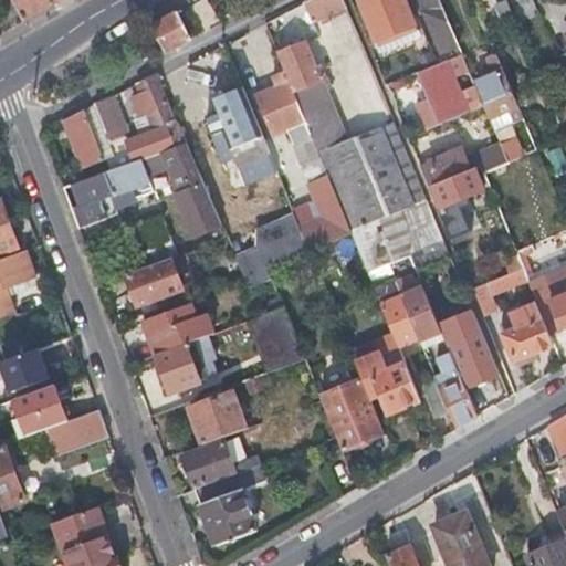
[(13,0),(24,21),(61,0),(13,0)]
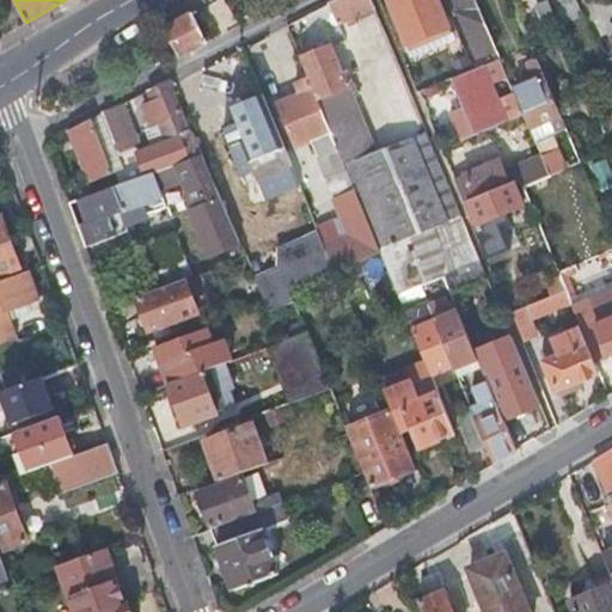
[(371,0),(334,0),(330,2),(340,25),(374,7),(371,0)]
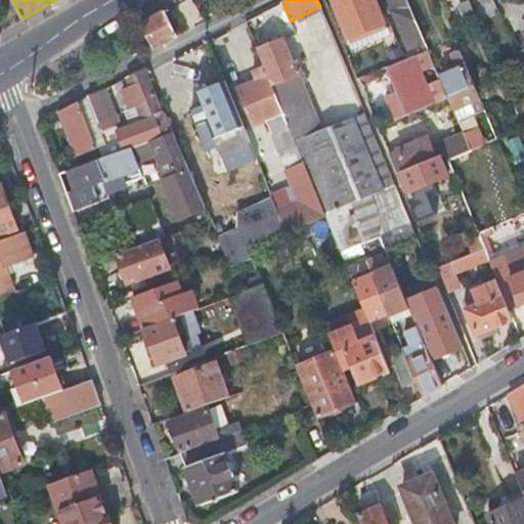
[(384,24),(374,0),(333,0),(348,38),(384,24)]
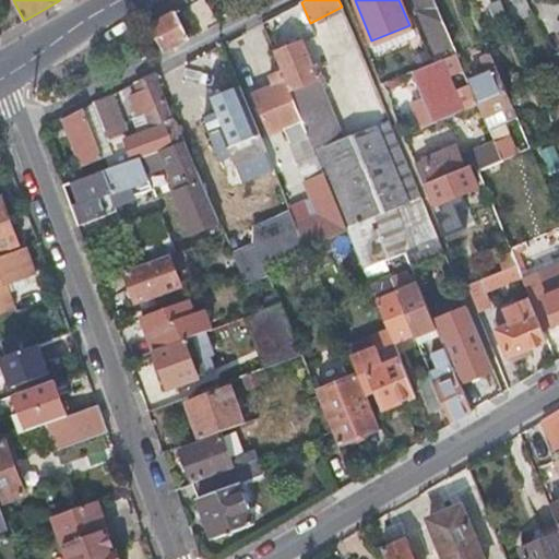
[(453,46),(433,0),(417,0),(421,11),(419,12),(437,54),(453,46)]
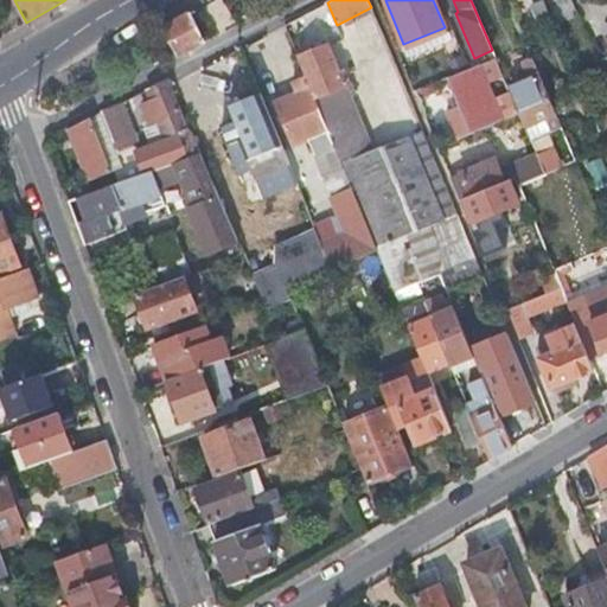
[(540,25),(549,20),(541,0),(531,4),(540,25)]
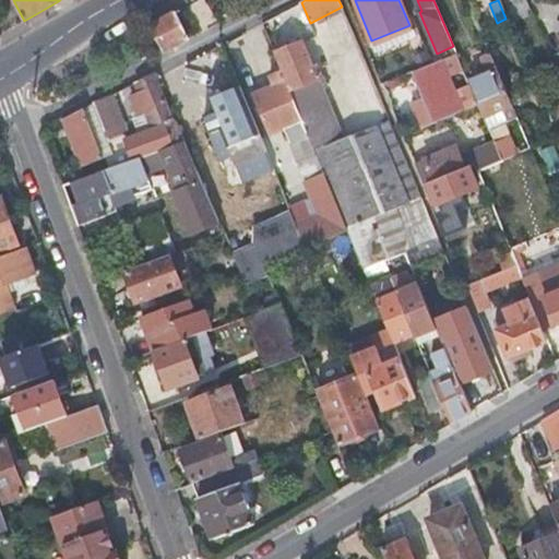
[(514,0),(523,21),(533,18),(525,0),(514,0)]
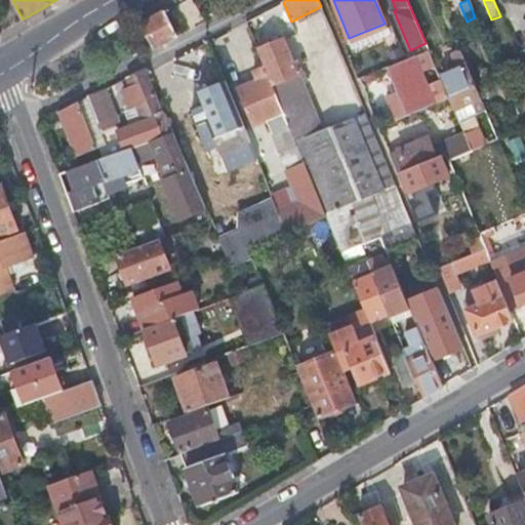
[(153,48),(176,36),(165,11),(167,10),(166,9),(140,24),(153,48)]
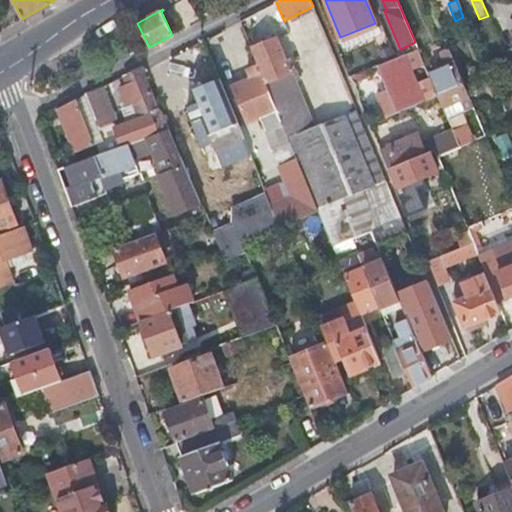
[(375,23),(340,37),(341,42),(377,28),(375,23)]
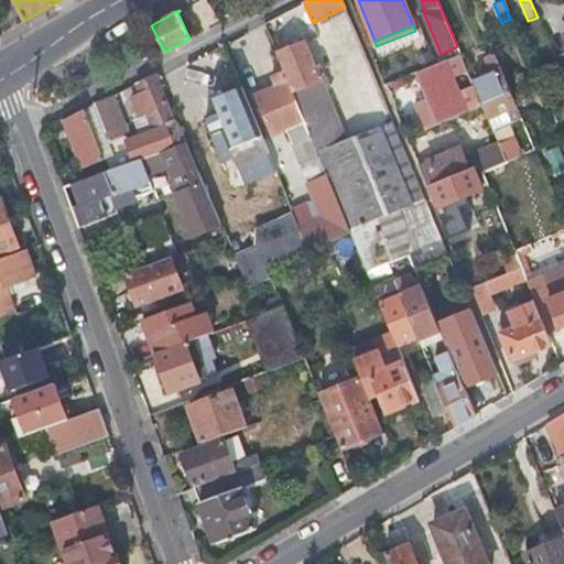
[(414,266),(440,255),(447,251),(421,188),(401,140),(393,122),(347,141),(325,91),(333,88),(326,71),(323,73),(320,64),(315,66),(305,42),(277,54),(284,71),(320,155),(350,230),(367,272),(389,262),(410,253),(414,266)]
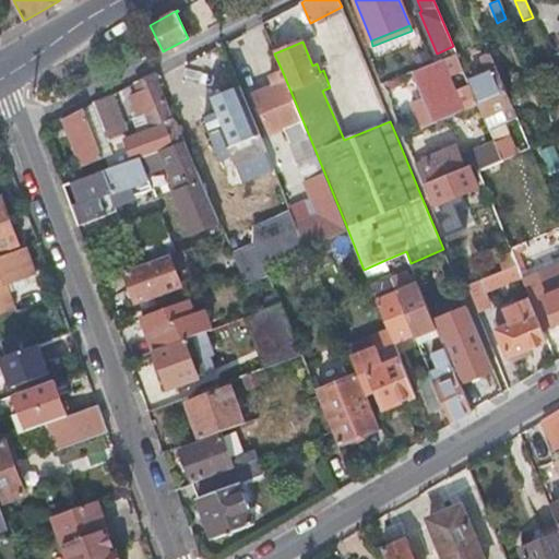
[(470,86),(478,106),(478,105),(485,119),(489,130),(498,126),(508,122),(518,118),(513,107),(490,51),(480,56),(488,74),(468,83),(470,86)]
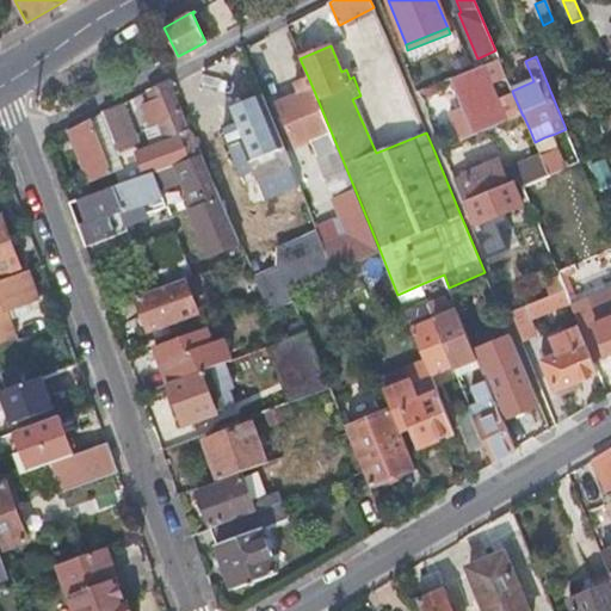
[(454,111),(464,139),(523,116),(513,94),(498,100),(492,85),(507,79),(499,60),(473,69),(454,78),(466,106),(454,111)]
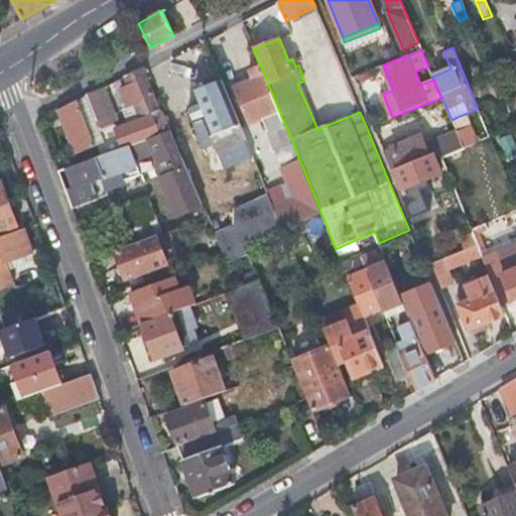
[(275,149),(292,142),(260,65),(248,69),(252,79),(234,86),(250,125),(263,119),(275,149)]
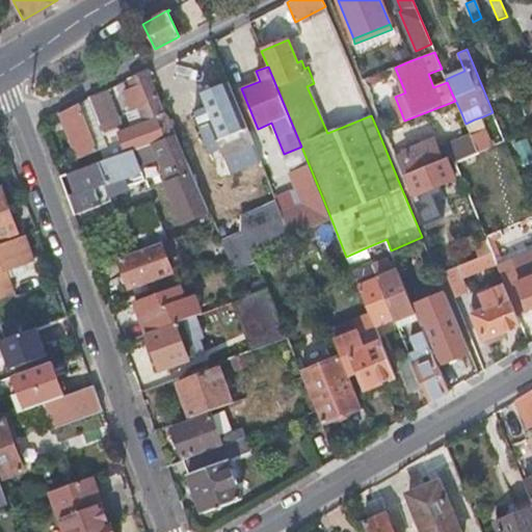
[(120,132),(127,153),(176,135),(148,69),(129,78),(132,87),(125,91),(132,110),(126,111),(131,129),(120,132)]
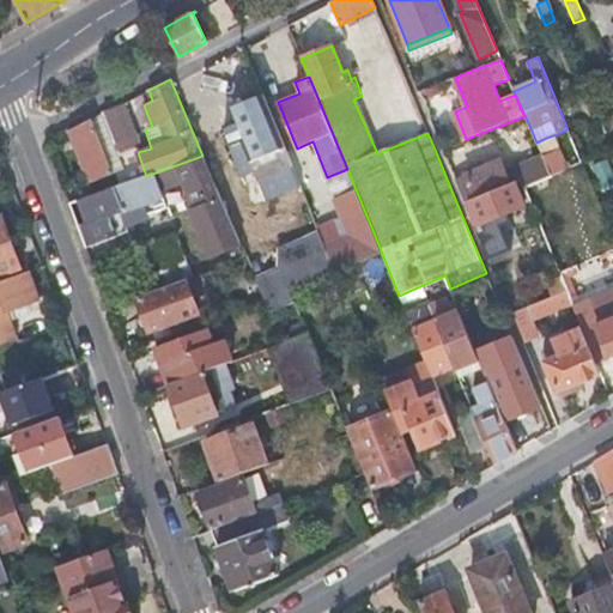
[(285,147),(263,95),(243,103),(248,116),(234,122),(224,126),(231,145),(242,141),(250,162),(285,147)]
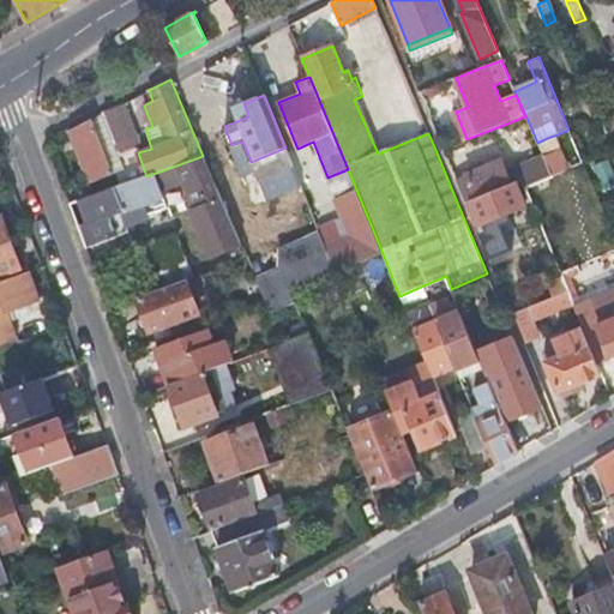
[(115,148),(121,163),(128,160),(124,146),(138,140),(124,102),(102,114),(115,148)]
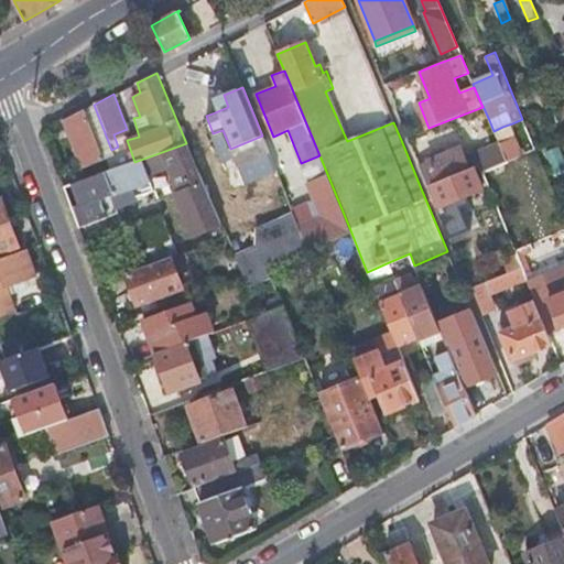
[(228,107),(224,95),(210,100),(215,112),(228,107)]
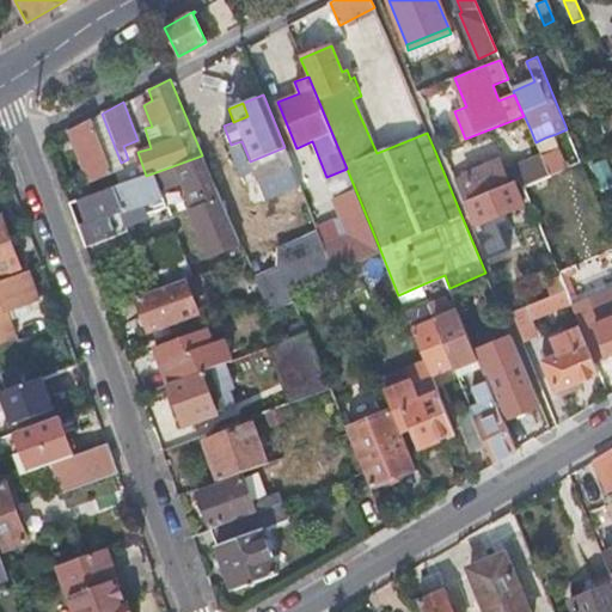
[(104,151),(115,147),(102,114),(91,118),(104,151)]
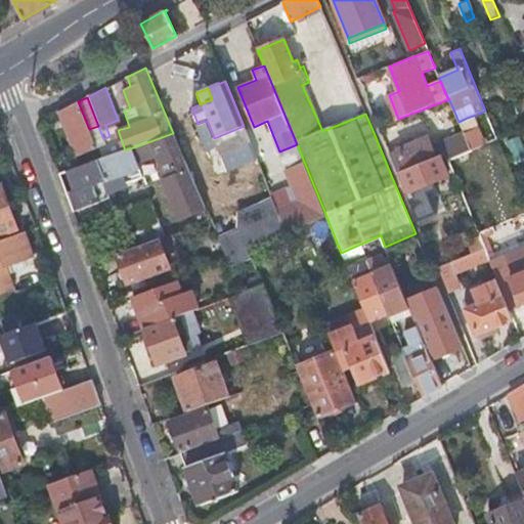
[(57,112),(75,157),(105,143),(103,139),(98,126),(89,129),(78,101),(57,112)]
